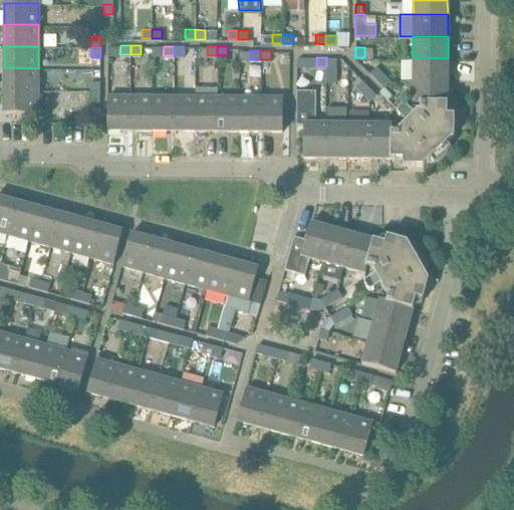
[(326,57),(326,66),(336,66),(336,57),(326,57)]
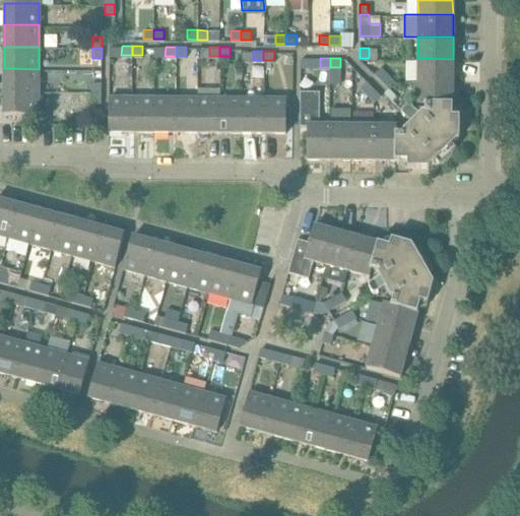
[(453,59),(417,58),(417,80),(452,80),(453,59)]
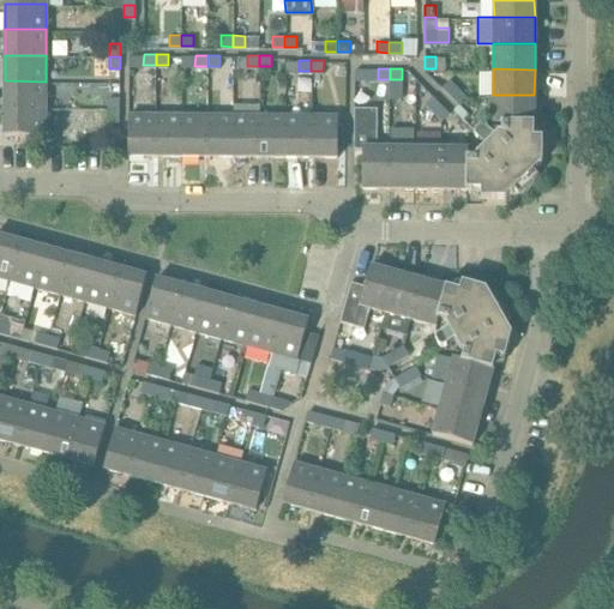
[(450,94),(458,86),(449,78),(441,85),(450,94)]
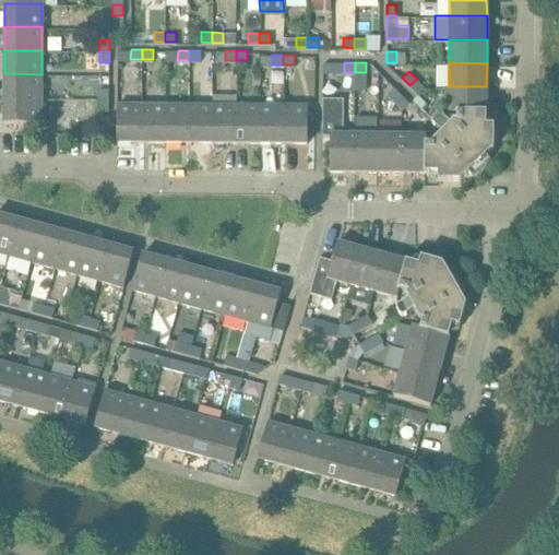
[(4,73),(4,97),(42,97),(42,74),(4,73)]
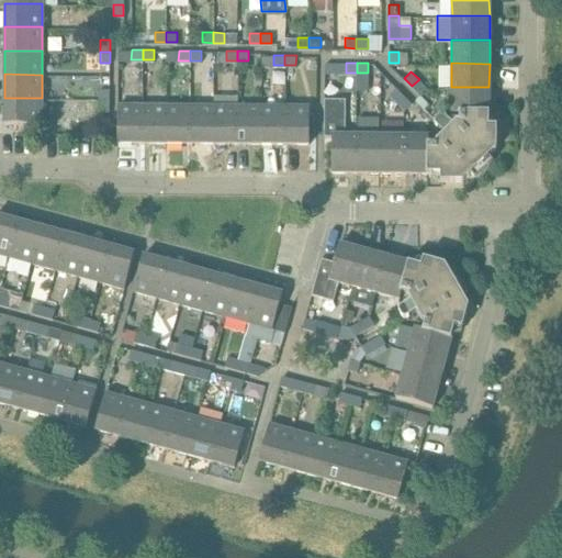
[(427,87),(426,87),(419,79),(412,86),(419,95),(427,87)]
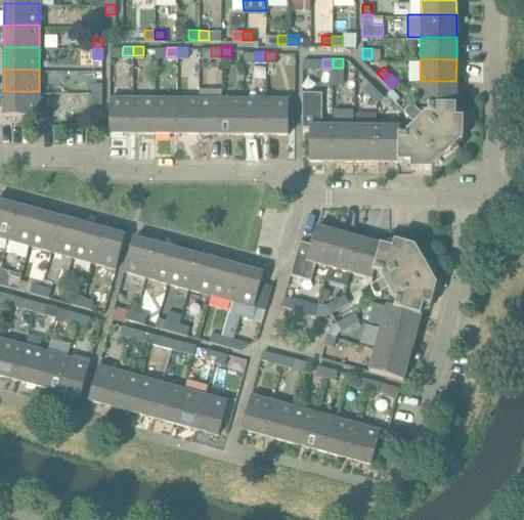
[(362,87),(369,94),(377,88),(368,81),(362,87)]
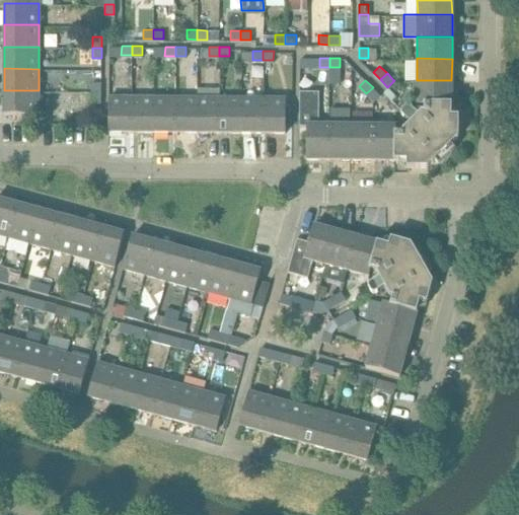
[(451,80),(417,80),(417,103),(424,103),(424,101),(451,102),(451,80)]
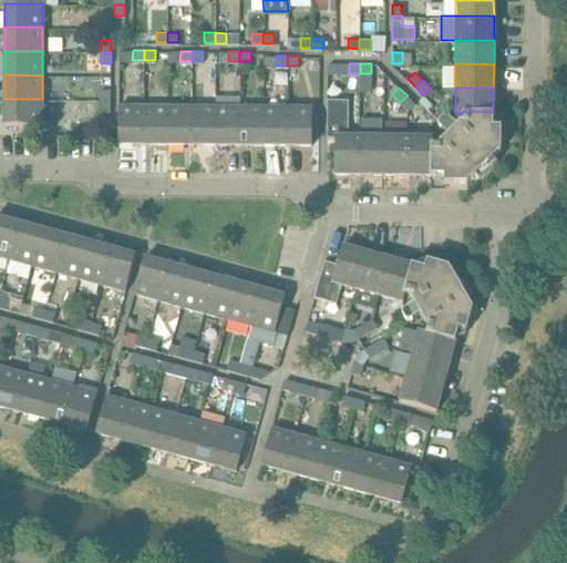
[(100,89),(100,100),(110,100),(110,89),(100,89)]
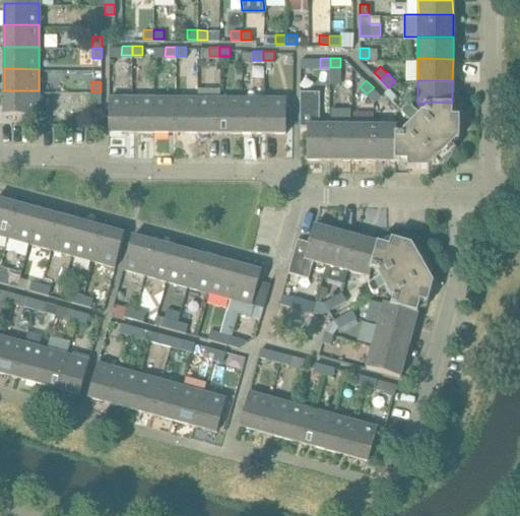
[(381,94),(374,87),(367,93),(374,102),(381,94)]
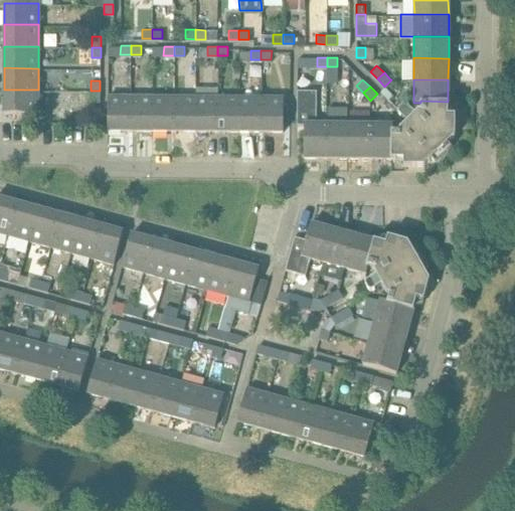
[(304,156),(326,157),(327,123),(316,122),(317,89),(298,89),(297,123),(304,123),(304,156)]
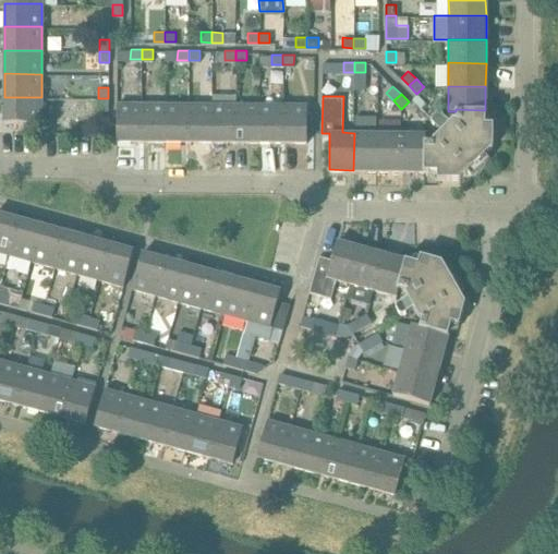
[(41,97),(4,97),(3,121),(41,121),(41,97)]
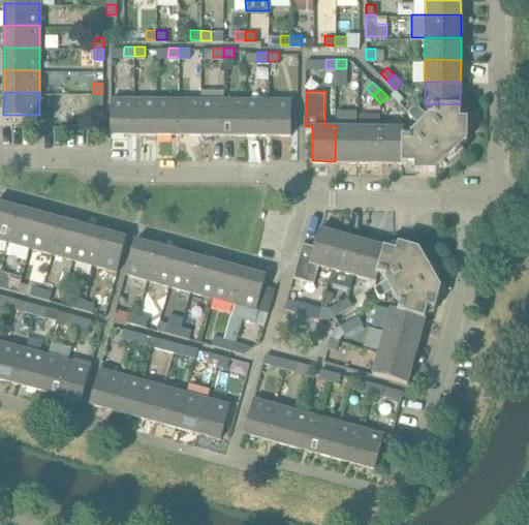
[(102,93),(93,93),(93,103),(102,103),(102,93)]
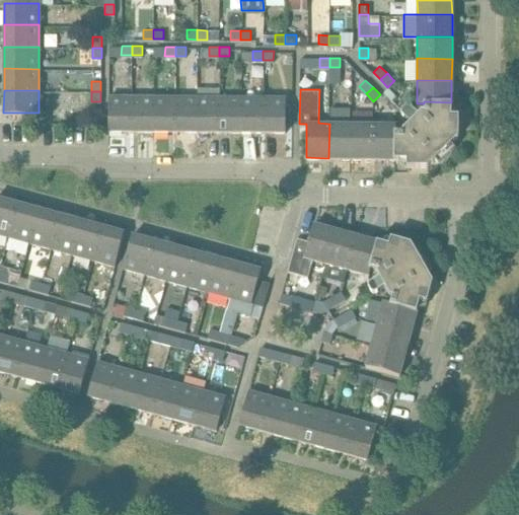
[(108,95),(108,122),(108,130),(131,130),(131,95),(108,95)]
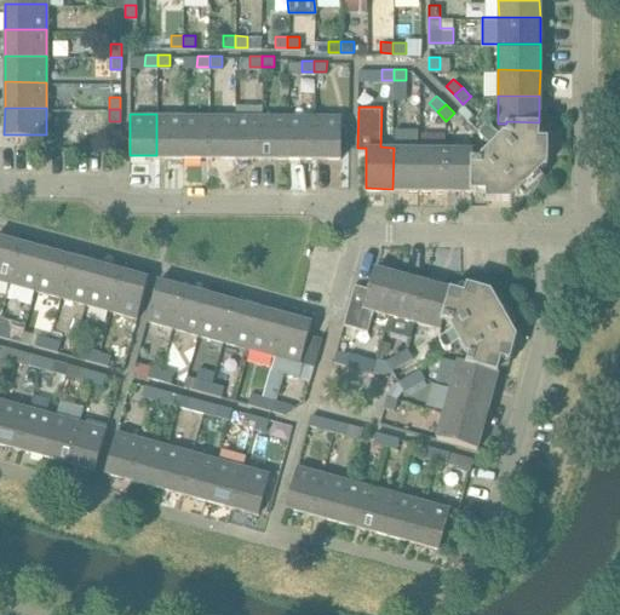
[(183,114),(156,114),(156,155),(183,155),(183,114)]
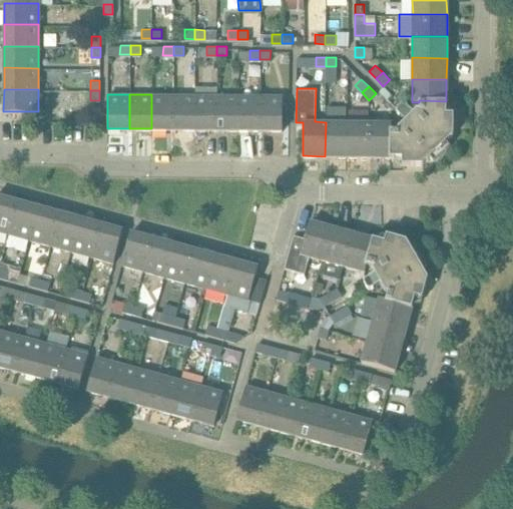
[(172,129),(173,95),(151,94),(151,128),(172,129)]
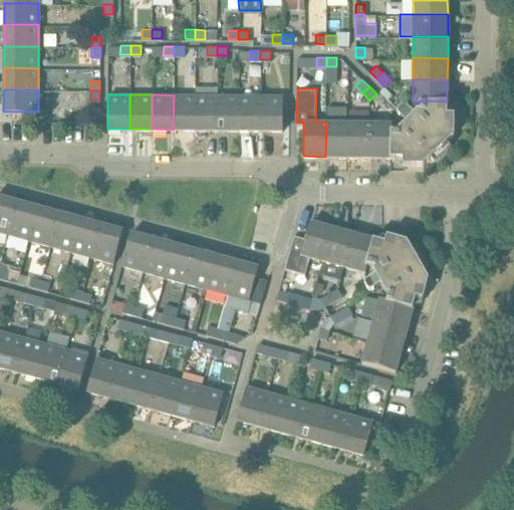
[(195,95),(174,95),(173,130),(195,130),(195,95)]
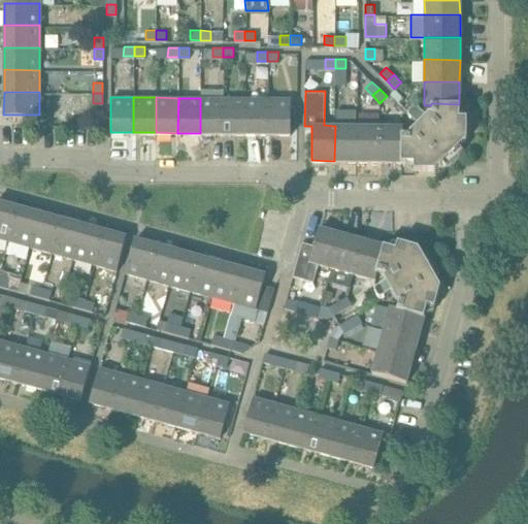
[(223,98),(200,98),(200,133),(223,133),(223,98)]
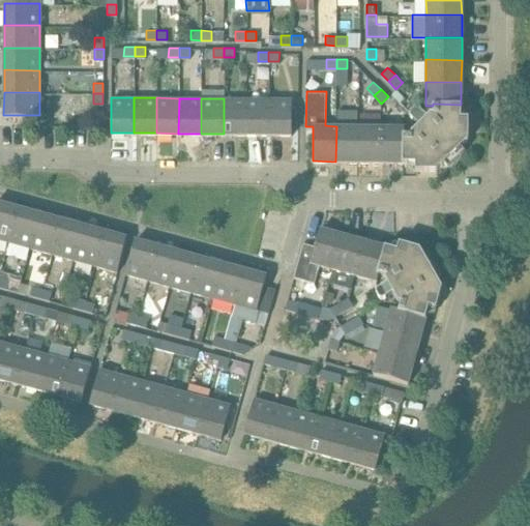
[(245,98),(224,98),(224,134),(245,134),(245,98)]
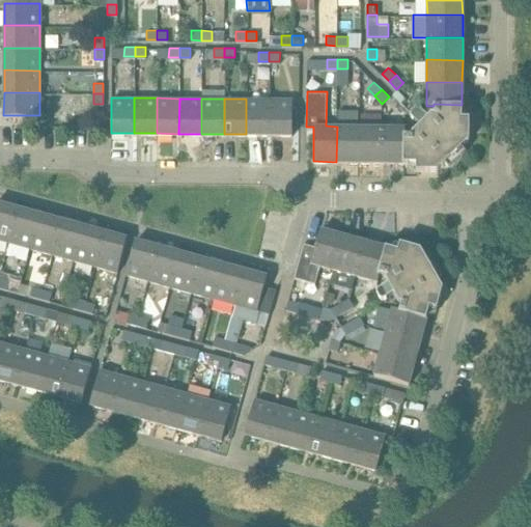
[(269,99),(246,99),(246,134),(269,134),(269,99)]
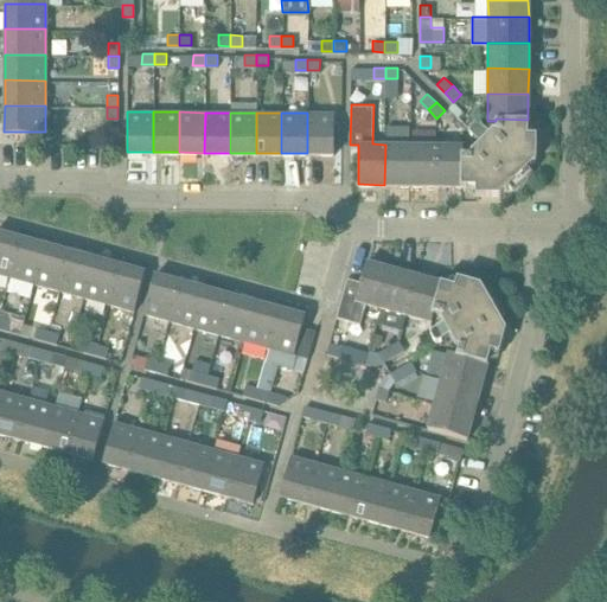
[(334,113),(307,113),(307,153),(333,153),(334,113)]
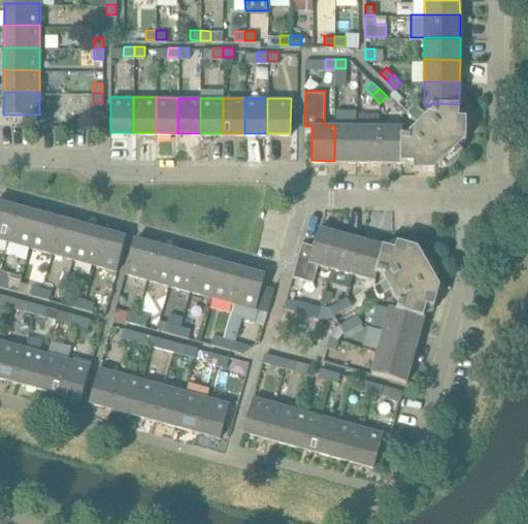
[(459,117),(459,104),(431,103),(431,105),(431,119),(417,133),(402,133),(401,133),(401,161),(414,161),(414,168),(435,169),(466,137),(466,117),(459,117)]
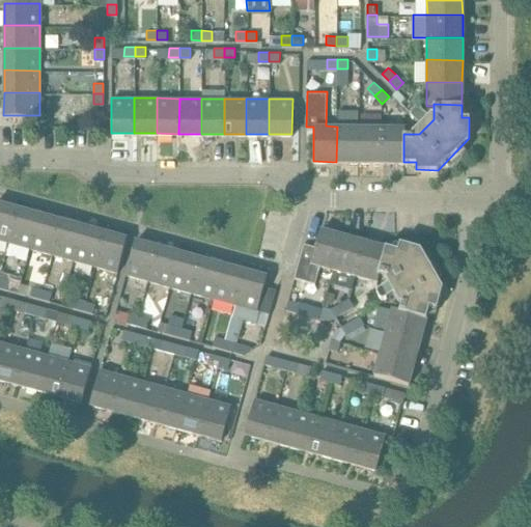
[(359,162),(359,127),(337,127),(336,162),(359,162)]
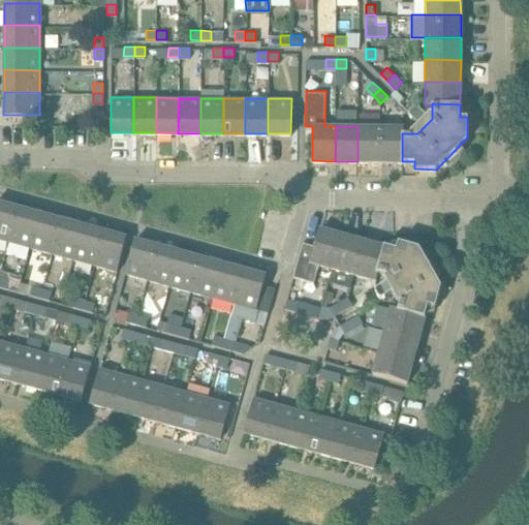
[(358,161),(380,161),(380,126),(358,126),(358,161)]
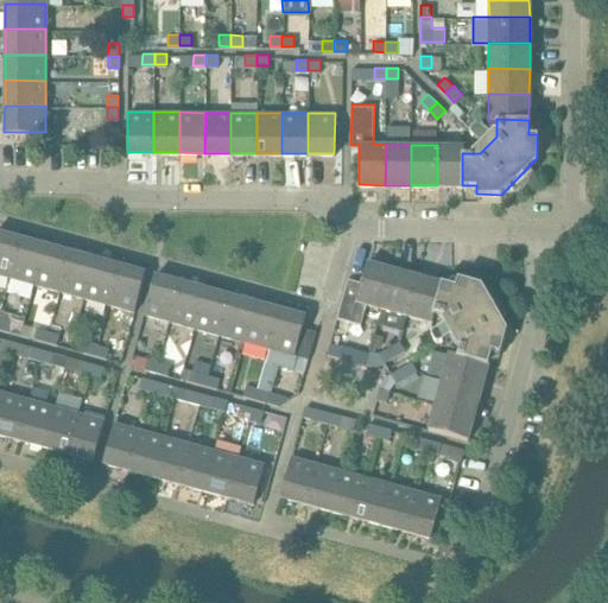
[(462,153),(463,153),(463,145),(437,145),(437,185),(462,185),(462,153)]
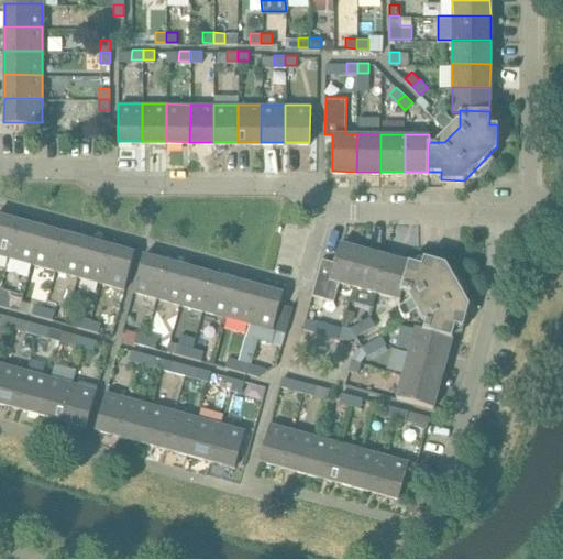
[(0,252),(9,255),(19,219),(0,214),(0,252)]
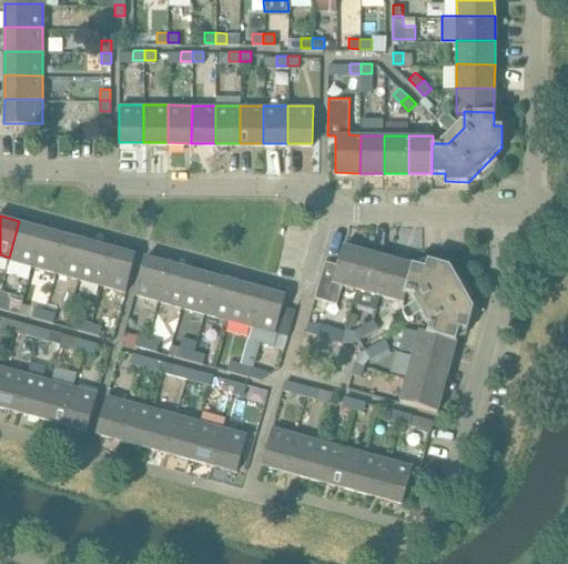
[(9,258),(32,264),(42,228),(19,221),(9,258)]
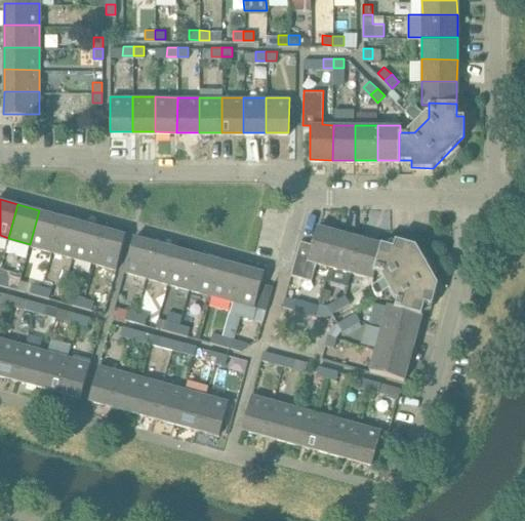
[(30,244),(51,249),(61,215),(39,210),(30,244)]
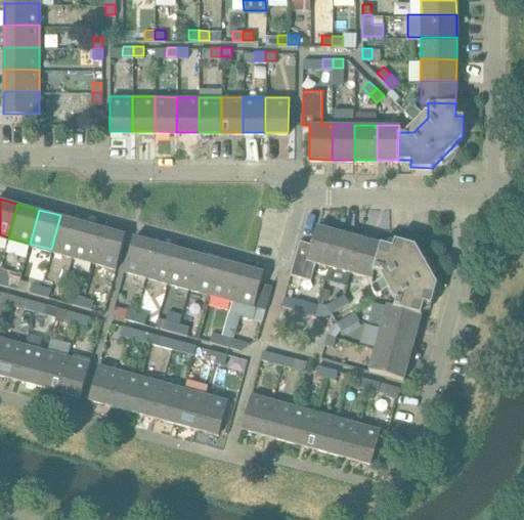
[(51,249),(72,255),(82,221),(60,215),(51,249)]
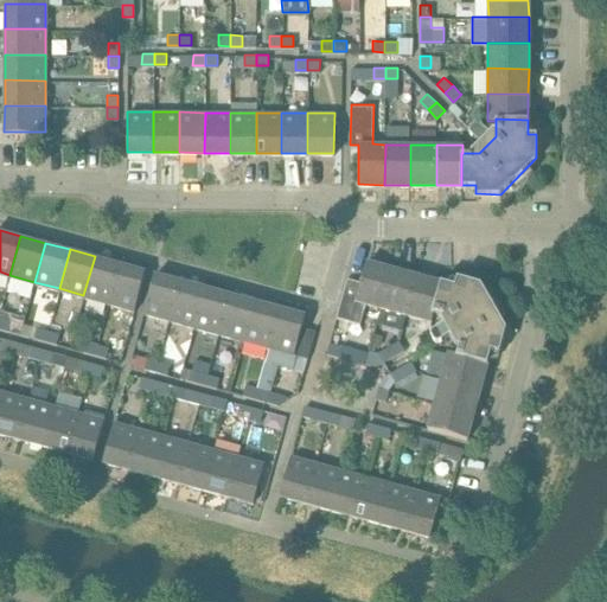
[(83,295),(108,302),(119,263),(95,256),(83,295)]
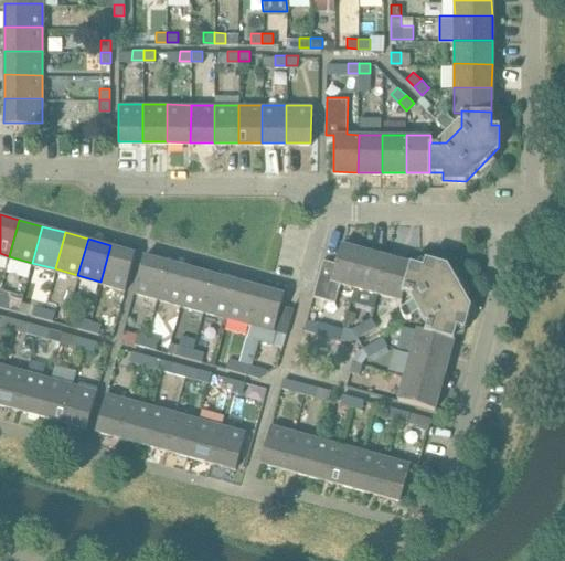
[(340,282),(354,285),(364,250),(341,243),(336,262),(323,257),(312,295),(336,300),(340,282)]
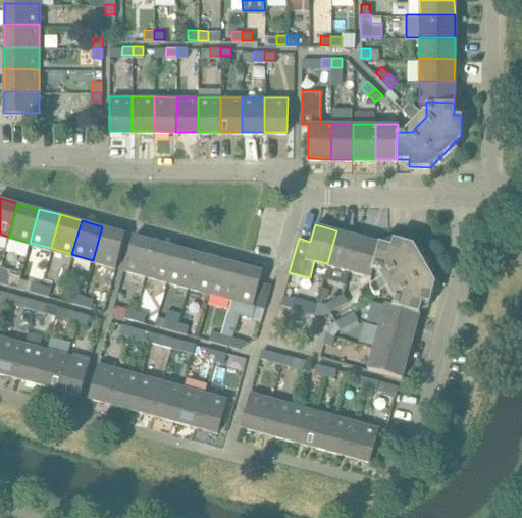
[(115,266),(124,232),(102,226),(93,260),(115,266)]
